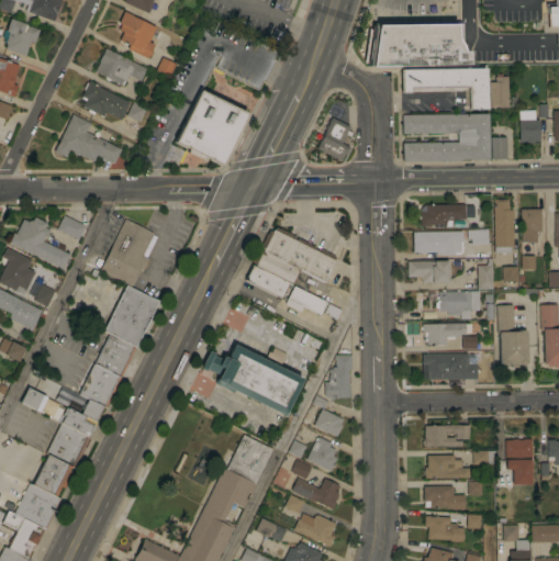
[(0,8),(0,0),(17,0),(12,13),(0,8)]
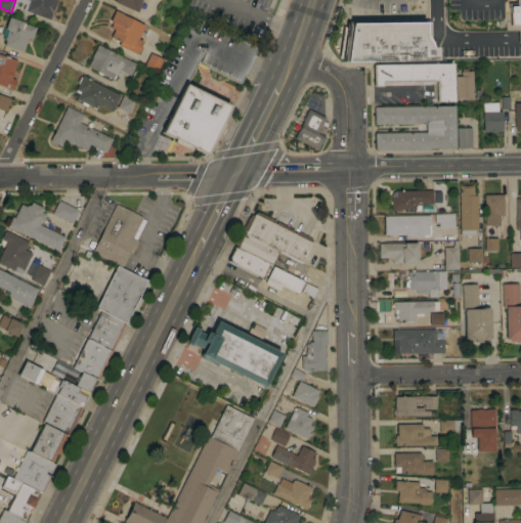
[(57,0),(51,19),(28,11),(28,10),(25,10),(27,5),(25,4),(26,0),(57,0)]
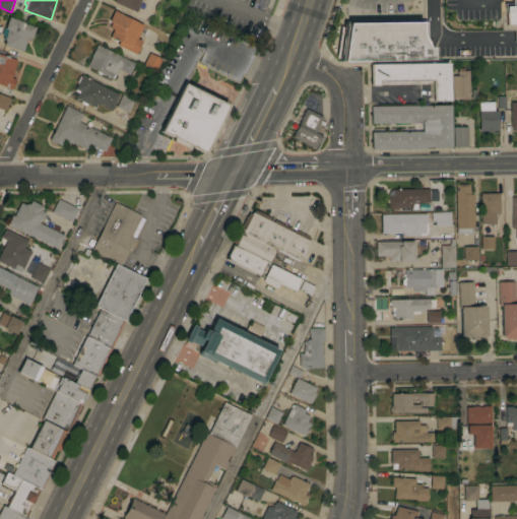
[(143,0),(137,12),(115,2),(116,0),(143,0)]
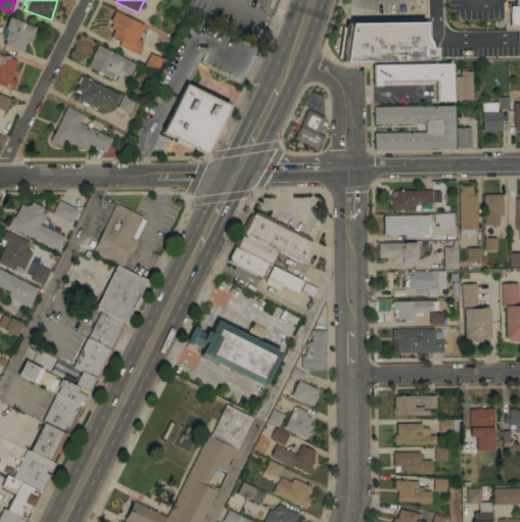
[(519,26),(510,26),(510,13),(519,13),(519,0),(519,26)]
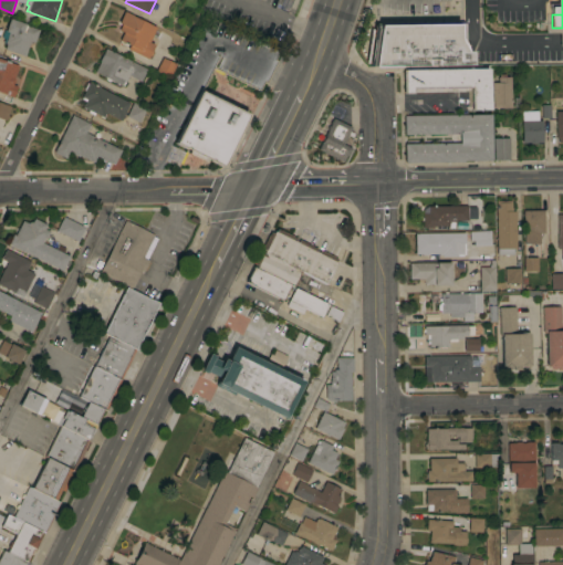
[(129,50),(132,46),(122,41),(125,33),(121,31),(124,24),(121,23),(127,11),(136,16),(135,17),(158,28),(152,42),(156,45),(153,52),(155,53),(153,56),(152,55),(149,60),(129,50)]
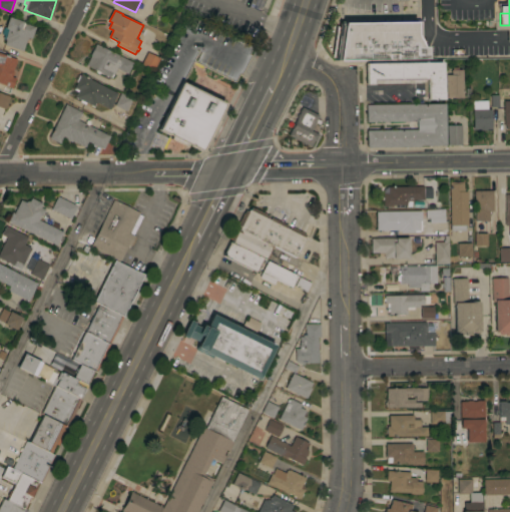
[(6,45),(7,40),(4,39),(6,35),(5,35),(7,29),(6,29),(10,17),(24,22),(24,23),(37,27),(33,39),(29,37),(24,51),(6,45)]
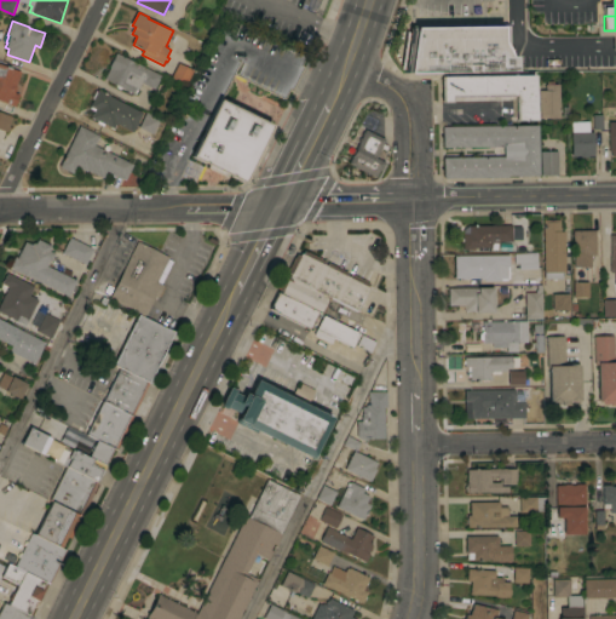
[(502,27),(502,43),(505,47),(507,51),(510,57),(516,57),(516,72),(410,73),(416,28),(502,27)]
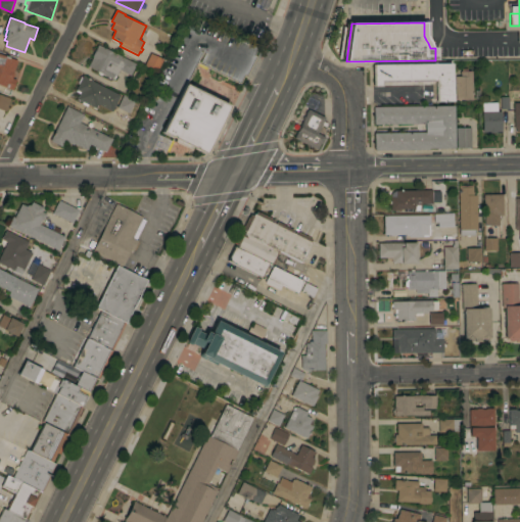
[(138,64),(132,76),(121,70),(115,80),(93,68),(90,66),(94,57),(99,45),(138,64)]
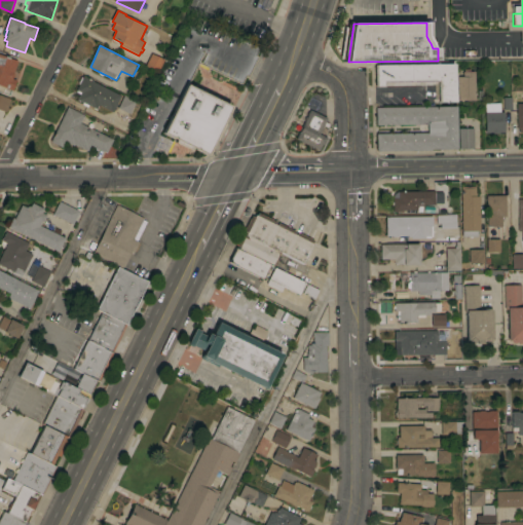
[(0,53),(19,62),(14,73),(14,74),(13,79),(17,80),(13,90),(0,85),(0,53)]
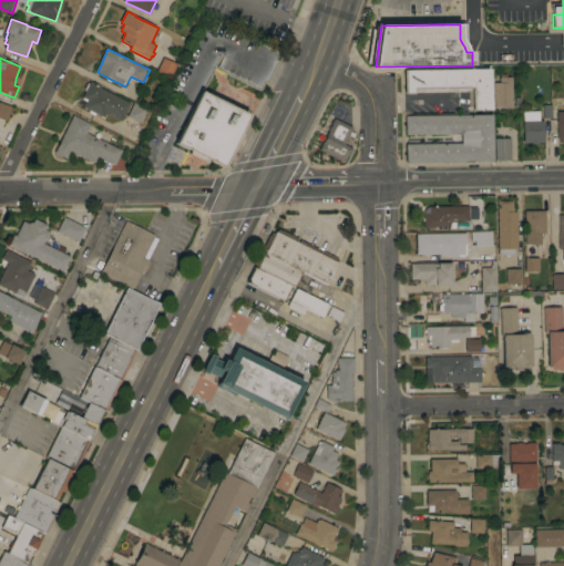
[(165,58),(178,64),(172,78),(159,72),(165,58)]
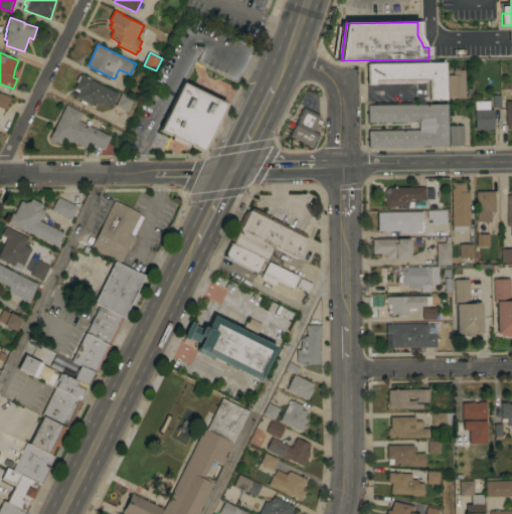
[(447,100),(430,101),(430,79),(378,80),(378,86),(369,86),(368,64),(446,62),(447,100)]
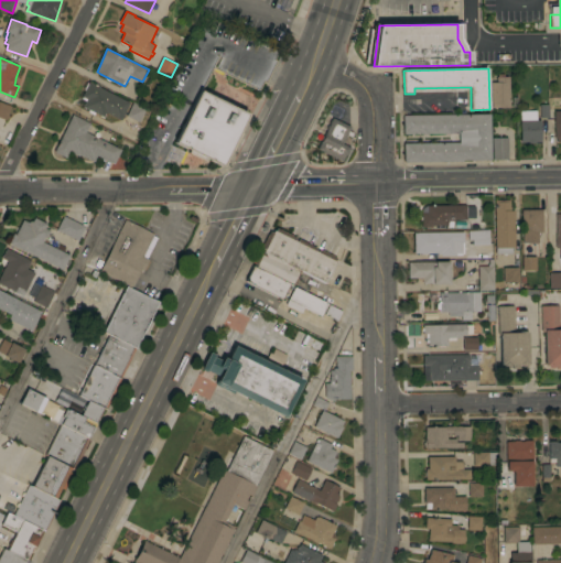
[(513,108),(503,108),(503,107),(495,107),(494,83),(499,83),(499,77),(500,77),(500,75),(507,75),(507,77),(513,77),(513,108)]
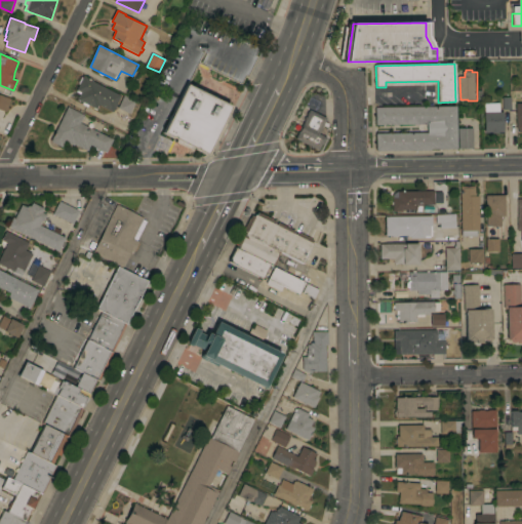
[(122,96),(114,112),(99,105),(98,106),(99,106),(97,111),(94,109),(94,108),(89,105),(88,108),(83,105),(84,103),(78,99),(81,94),(77,92),(78,90),(77,90),(81,84),(79,83),(83,77),(84,78),(84,76),(122,96)]
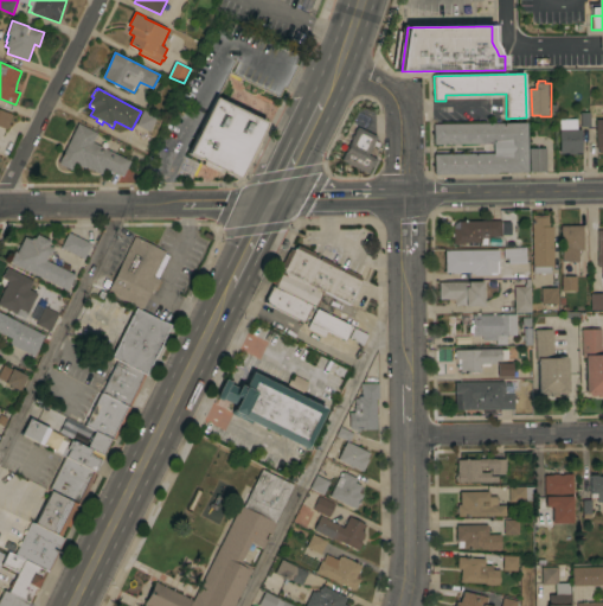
[(241,183),(269,126),(218,101),(215,99),(187,154),(204,164),(203,166),(222,177),(223,173),(241,183)]
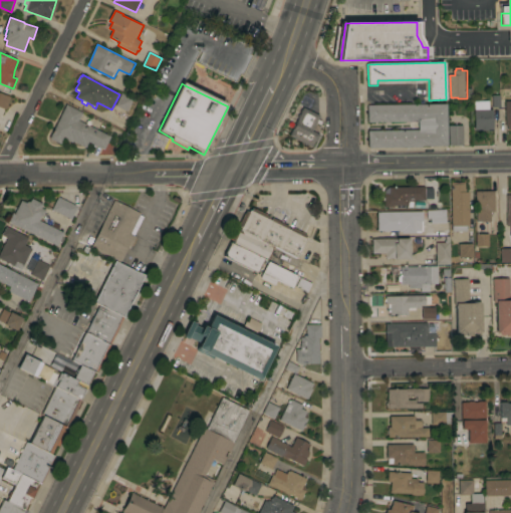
[(0,92),(12,97),(7,109),(0,106),(0,92)]
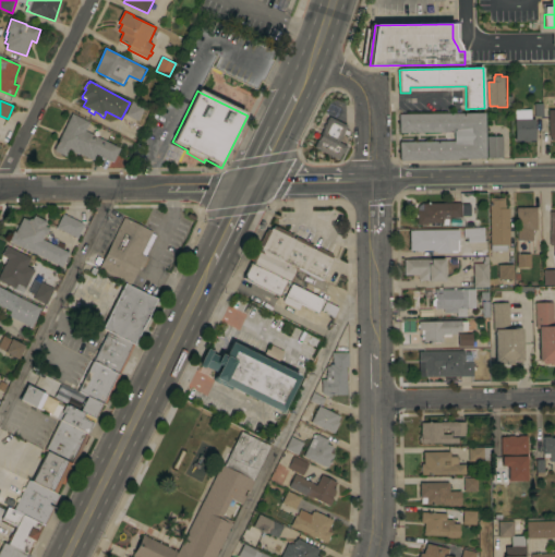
[(146,107),(140,121),(127,116),(133,101),(146,107)]
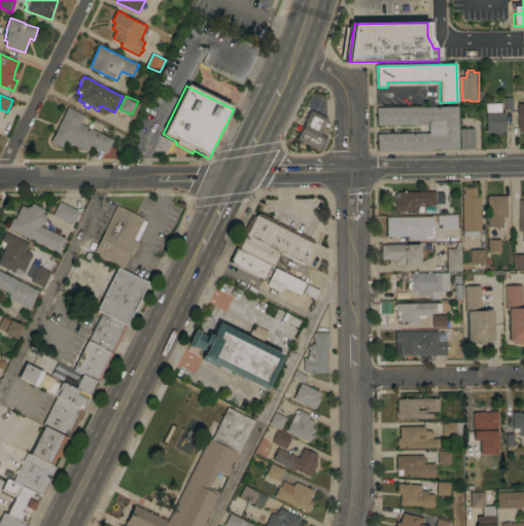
[(488,104),(503,104),(503,112),(508,112),(508,133),(502,133),(502,134),(495,134),(495,133),(489,133),(488,104)]
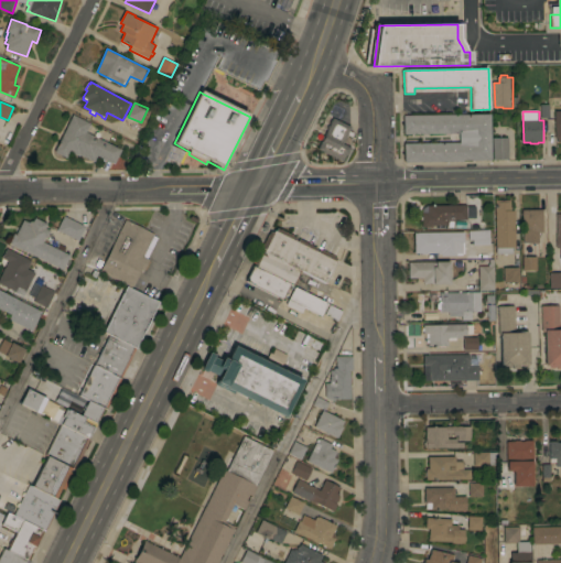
[(74,115),(92,123),(88,132),(122,150),(115,164),(98,155),(95,162),(81,155),(81,157),(71,152),(67,159),(55,152),(74,115)]
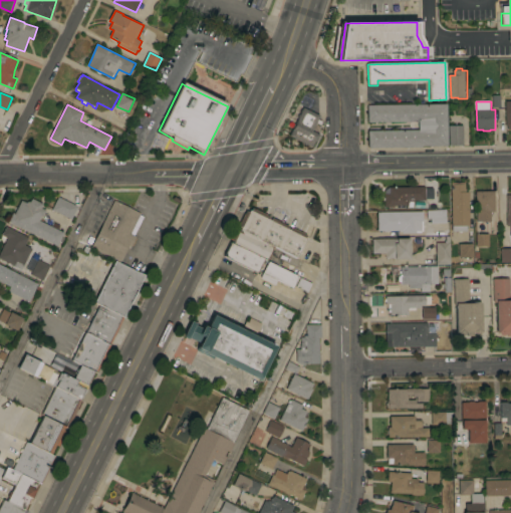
[(447,104),(448,146),(422,146),(422,148),(369,148),(369,131),(419,131),(419,121),(369,122),(369,105),(447,104)]
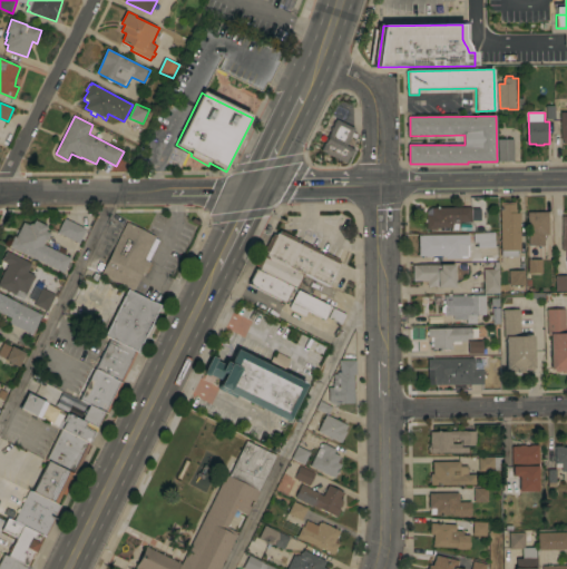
[(351,156),(346,164),(325,153),(325,151),(323,150),(338,120),(355,129),(352,137),(351,136),(346,145),(354,148),(352,156),(351,156)]
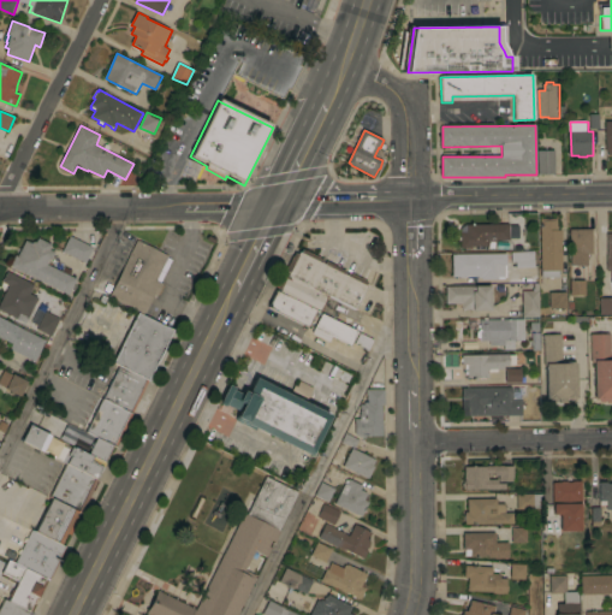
[(540,151),(557,151),(557,173),(540,175),(540,151)]
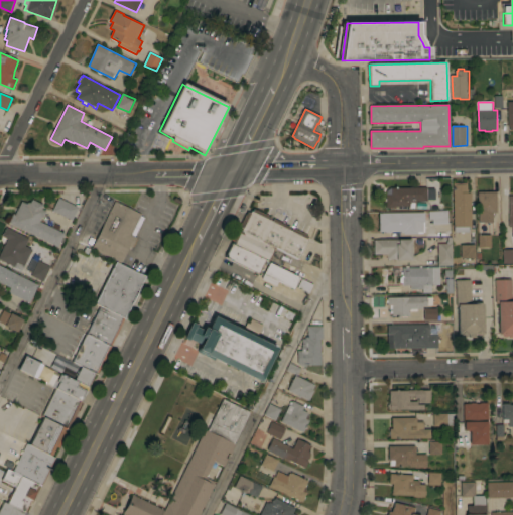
[(472,227),(470,227),(470,233),(456,233),(456,227),(455,227),(455,194),(454,194),(454,183),(468,183),(468,189),(469,189),(469,192),(472,192),(472,227)]
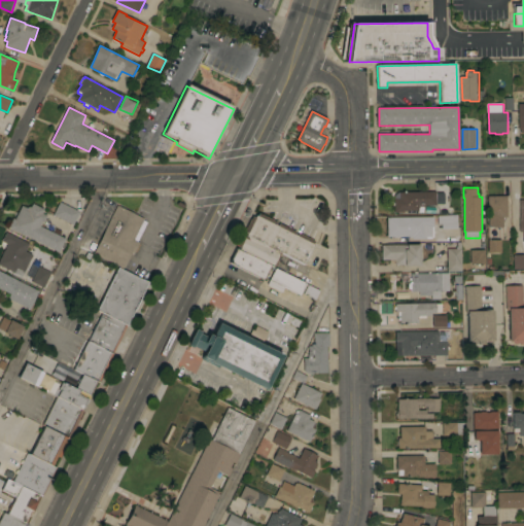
[(437,191),(437,205),(426,205),(426,207),(419,207),(419,211),(404,211),(404,212),(395,212),(394,199),(400,199),(400,193),(437,191)]
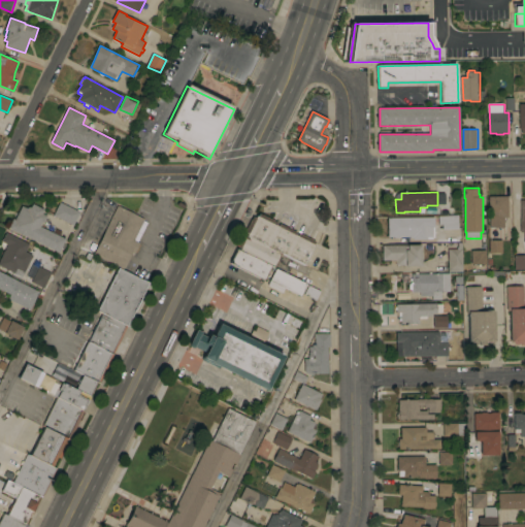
[(510,197),(510,218),(505,218),(505,227),(491,228),(491,218),(490,218),(490,197),(510,197)]
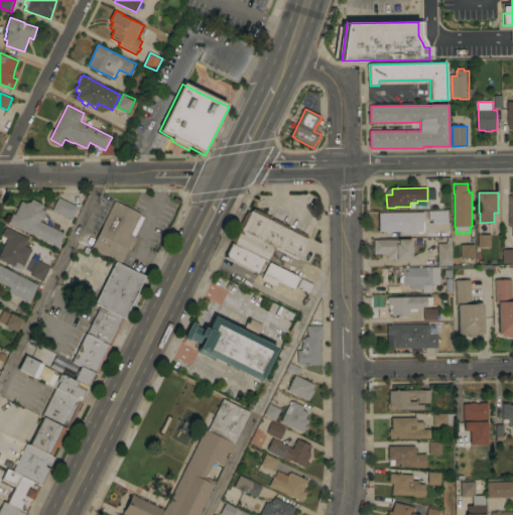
[(53,211),(59,198),(80,208),(73,221),(53,211)]
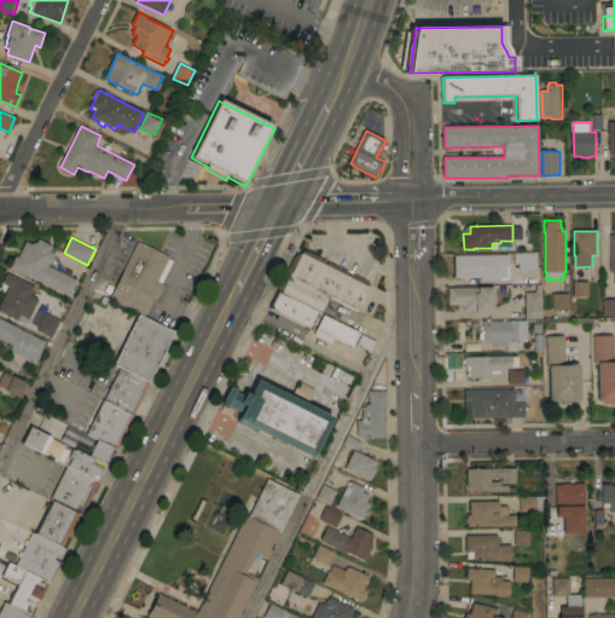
[(11,267),(17,256),(19,258),(27,242),(34,246),(35,243),(38,244),(40,240),(53,246),(51,250),(57,254),(53,260),(51,260),(48,266),(64,273),(67,269),(74,271),(71,277),(79,281),(70,296),(11,267)]
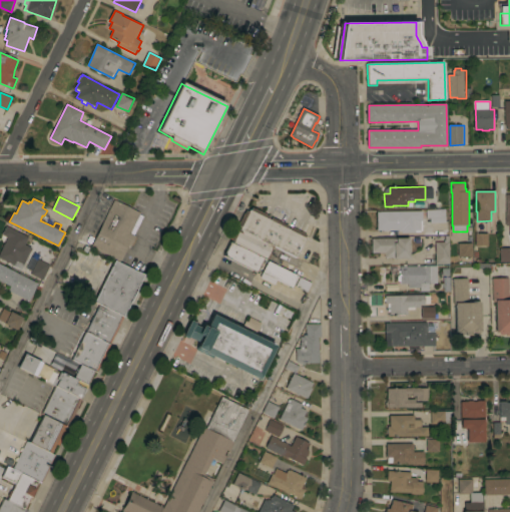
[(121,264),(145,218),(132,211),(117,203),(92,249),(116,261),(121,264)]
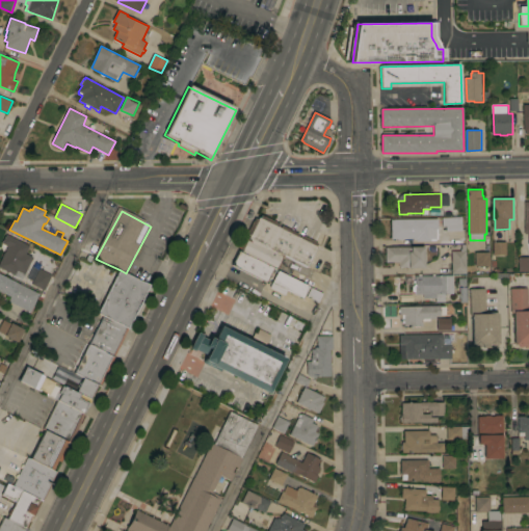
[(250,236),(248,234),(256,218),(259,220),(260,217),(261,218),(263,215),(281,224),(280,228),(282,229),(283,226),(300,234),(298,237),(301,238),(302,235),(319,243),(317,246),(318,247),(309,267),(284,255),(249,238),(250,236)]
